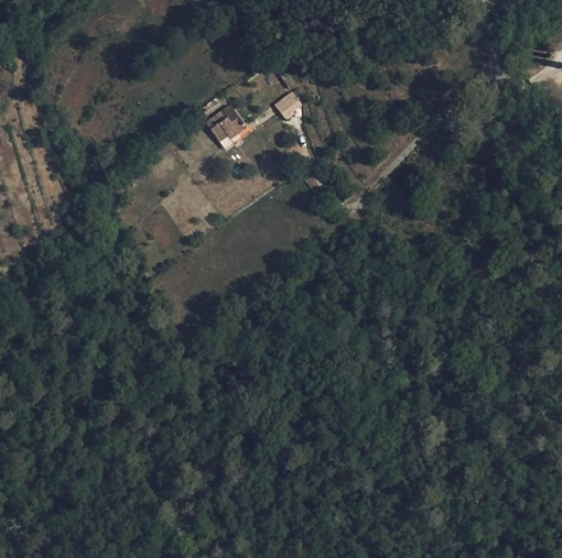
[(294,79),(282,58),(272,65),(287,85),(294,79)]
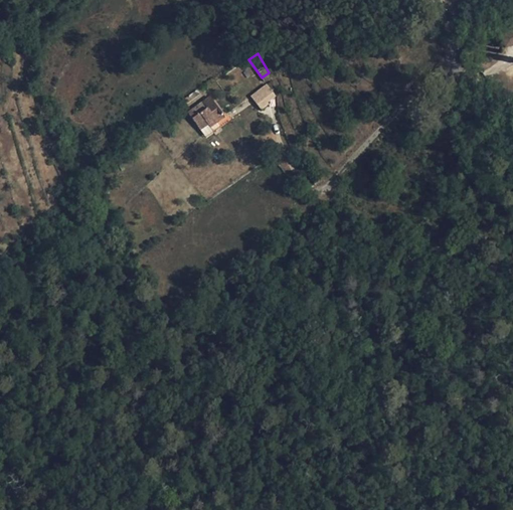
[(275,82),(272,76),(251,93),(262,107),(267,103),(266,101),(275,95),(271,89),(276,85),(275,82)]
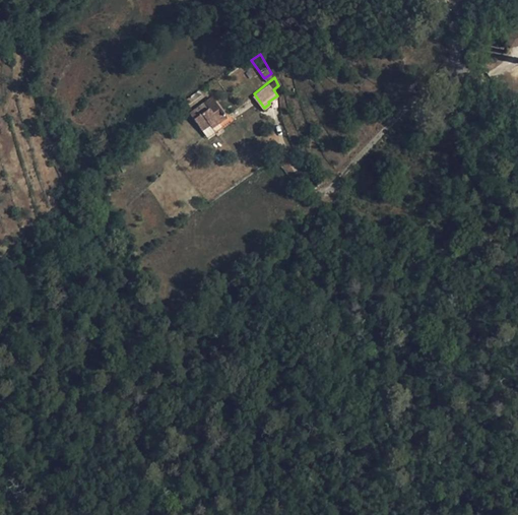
[(197,95),(184,106),(188,112),(201,103),(197,95)]
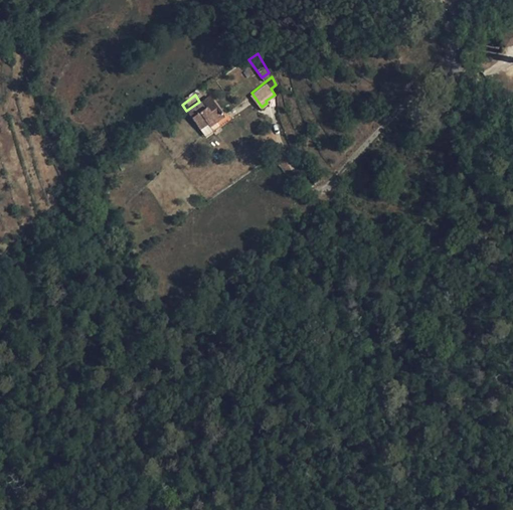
[(212,126),(215,124),(226,115),(212,97),(202,104),(206,109),(192,120),(199,129),(209,123),(212,126)]
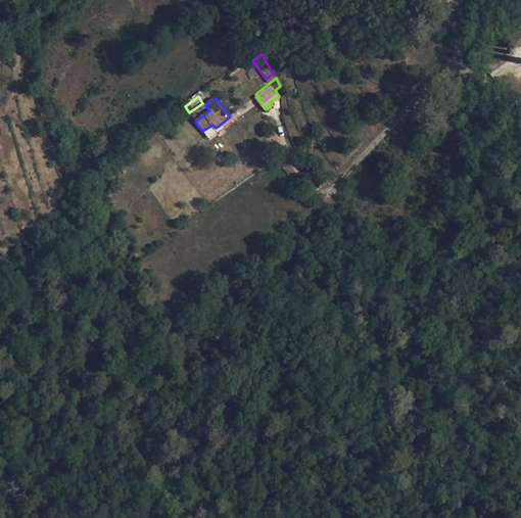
[(191,115),(195,122),(209,110),(205,105),(191,115)]
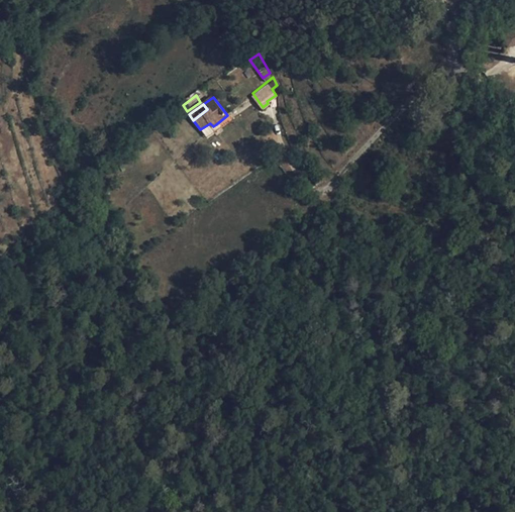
[(219,127),(216,124),(213,126),(210,123),(200,129),(207,137),(219,127)]
